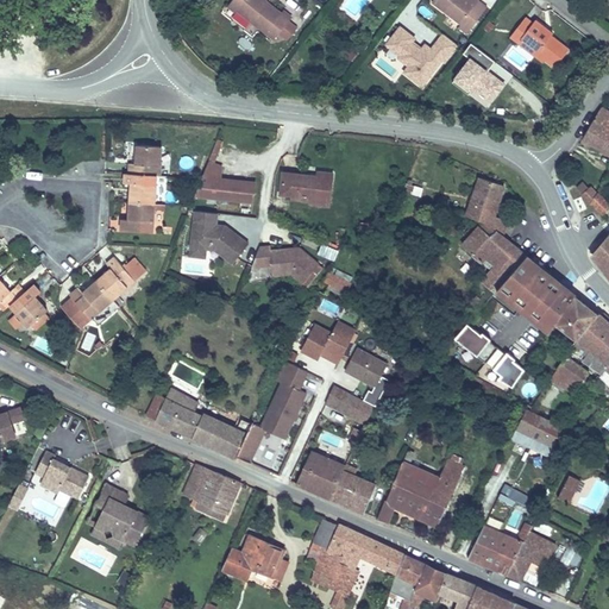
[(239,8),(244,1),(242,0),(233,0),(228,6),(237,12),(239,8)]
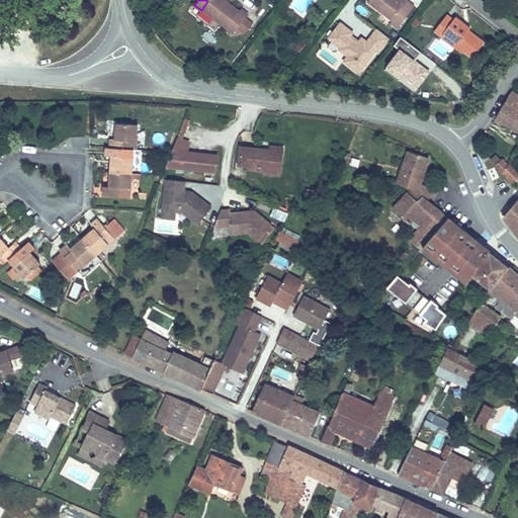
[(228,27),(240,11),(228,2),(226,0),(205,0),(207,1),(203,7),(228,27)]
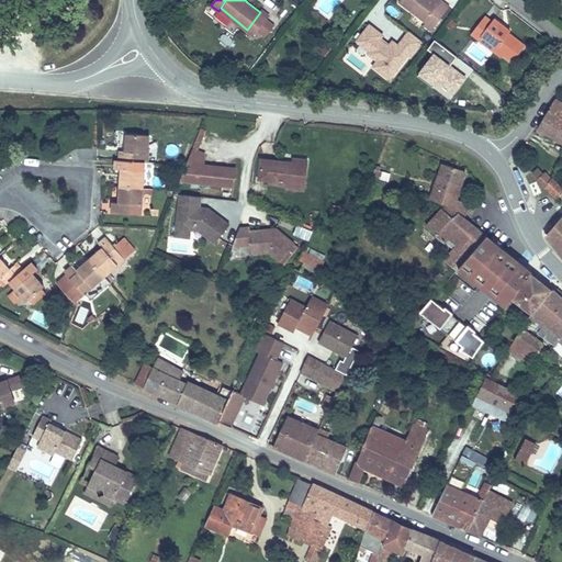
[(431,30),(451,6),(444,0),(397,0),(397,1),(425,21),(423,24),(431,30)]
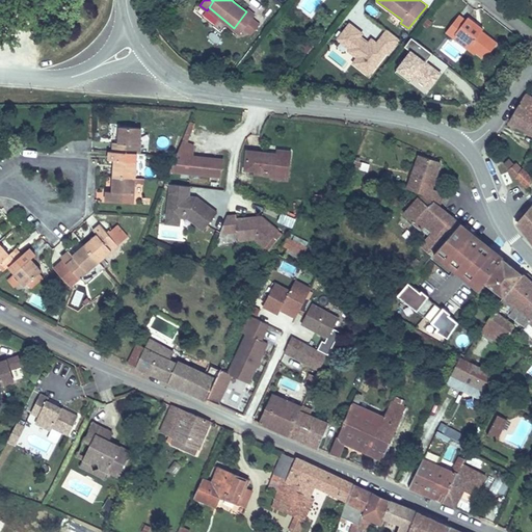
[(498,42),(483,30),(485,27),(469,15),(466,19),(459,14),(445,32),(453,38),(456,33),(472,45),(470,47),(477,52),(485,59),(498,42)]
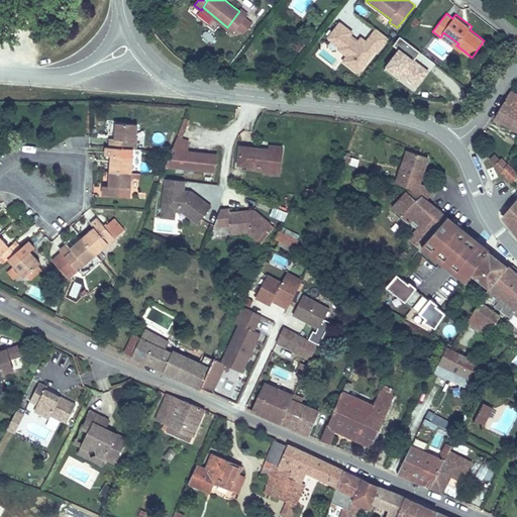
[(355,31),(339,20),(320,45),(359,77),(390,38),(377,27),(366,39),(360,35),(357,38),(352,34),(355,31)]
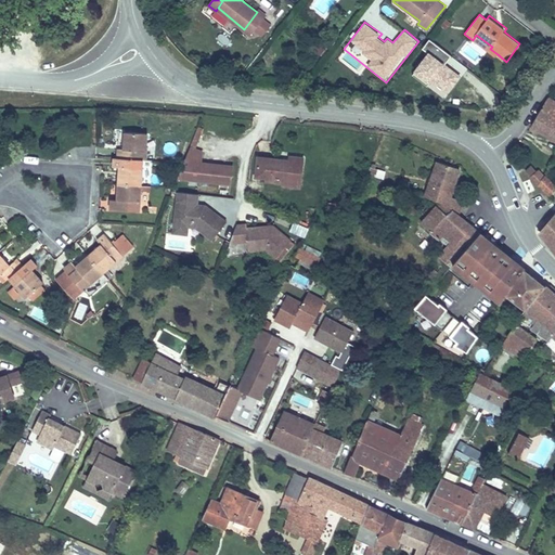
[(492,47),(476,35),(473,40),(495,56),(498,54),(490,49),(492,47)]
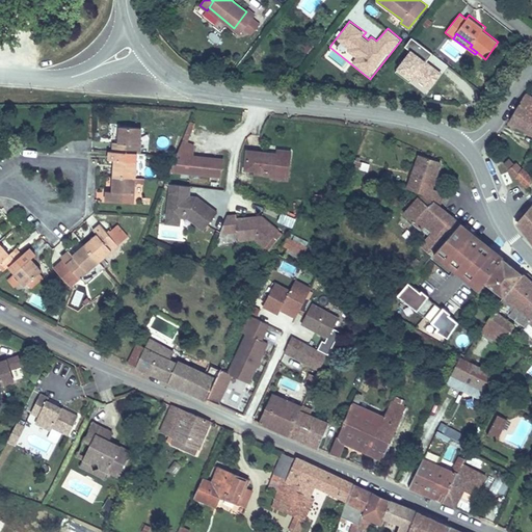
[(433,52),(413,36),(404,46),(409,49),(396,64),(396,70),(410,81),(414,78),(429,88),(443,72),(427,59),(433,52)]
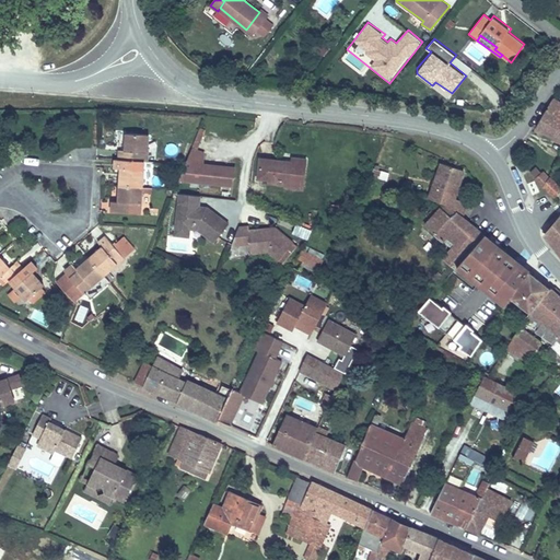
[(559,139),(559,102),(553,98),(549,104),(537,126),(559,139)]
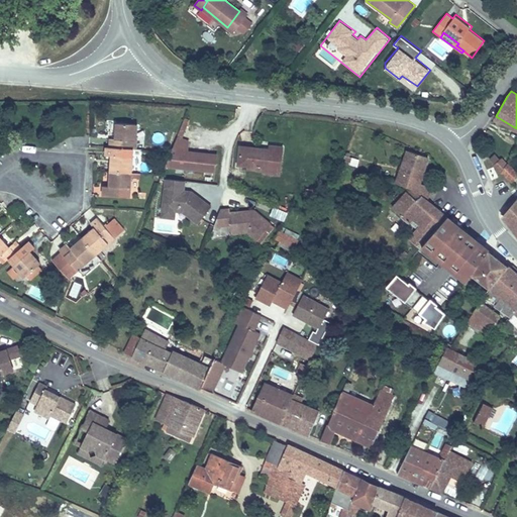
[(200,117),(196,114),(188,132),(192,135),(200,117)]
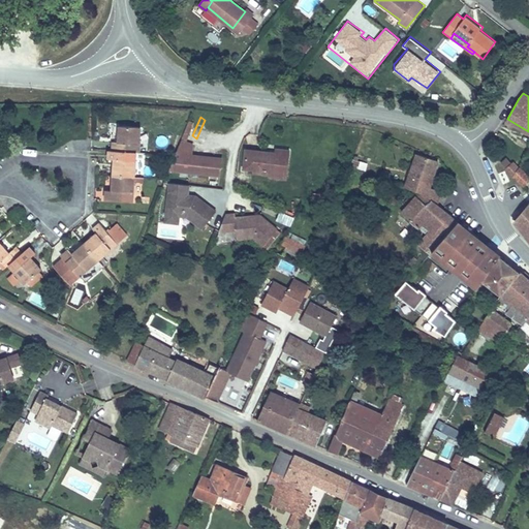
[(181,137),(187,141),(194,121),(189,119),(181,137)]
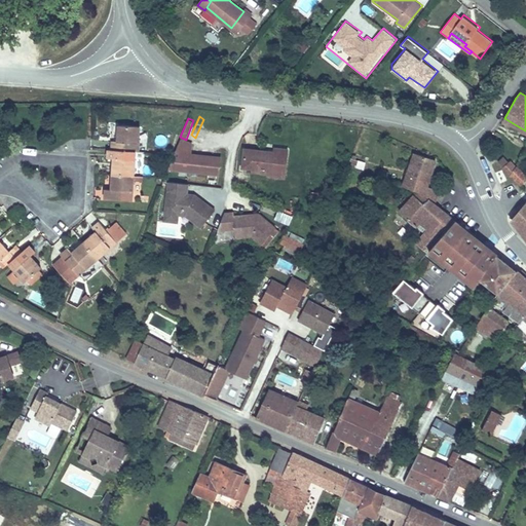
[(143,152),(144,128),(122,127),(121,141),(115,141),(115,150),(133,151),(143,152)]
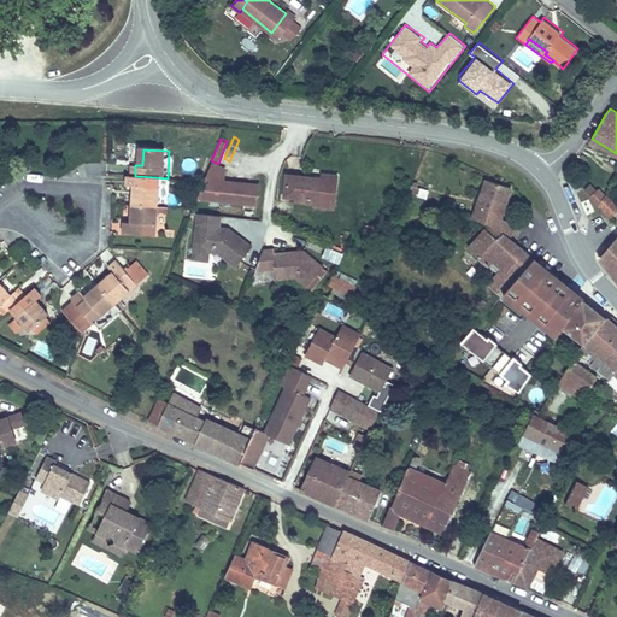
[(266,199),(269,181),(234,176),(235,164),(222,163),(207,193),(266,199)]
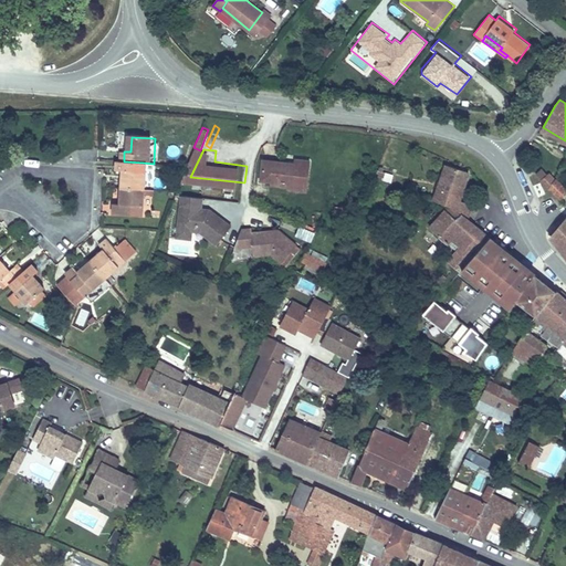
[(317,190),(320,165),(305,163),(274,159),(273,178),(304,181),(303,188),(317,190)]
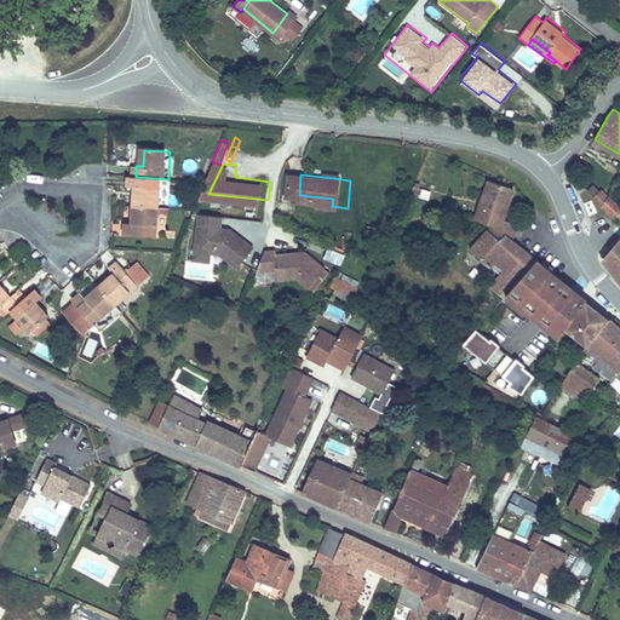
[(164,208),(164,190),(156,190),(156,178),(136,177),(132,177),(132,188),(139,189),(138,207),(164,208)]
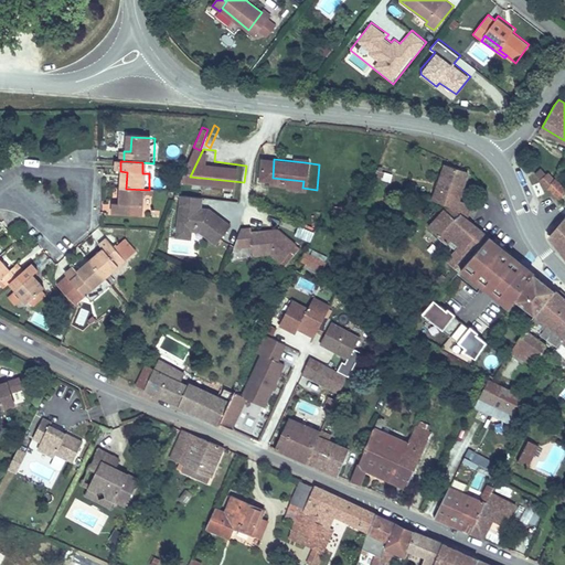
[(457,202),(467,179),(447,170),(432,203),(451,212),(468,222),(473,210),(457,202)]
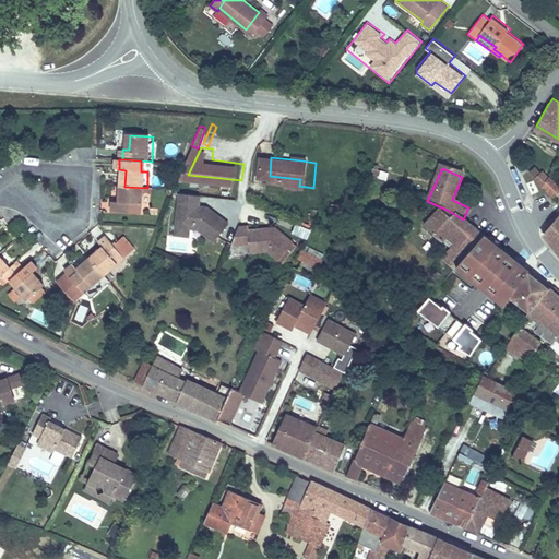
[(380,169),(378,177),(387,179),(389,171),(380,169)]
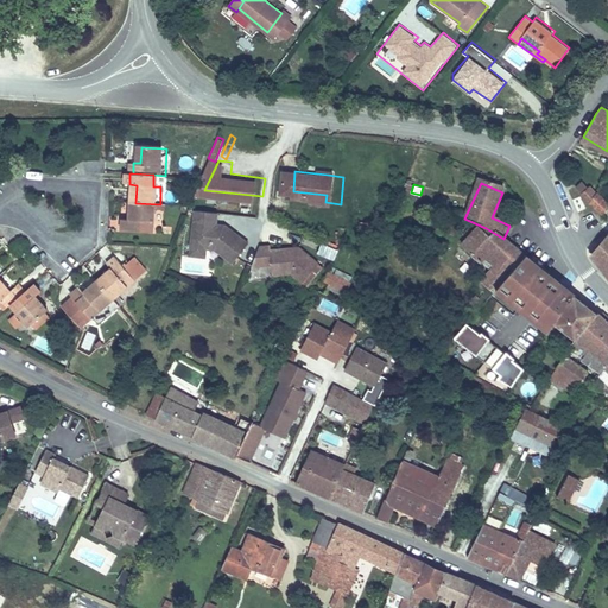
[(607,208),(607,201),(590,184),(580,194),(601,217),(607,208)]
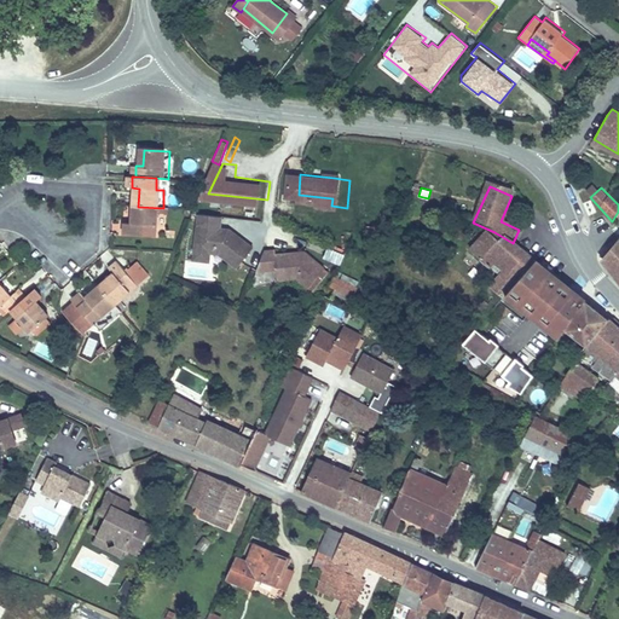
[(161,237),(163,208),(138,207),(137,223),(129,223),(128,235),(161,237)]
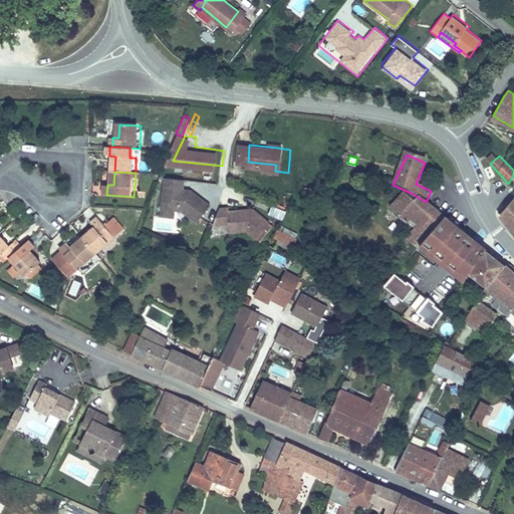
[(188,191),(190,181),(171,179),(167,209),(180,211),(188,212),(203,223),(216,207),(196,191),(194,194),(191,193),(188,191)]
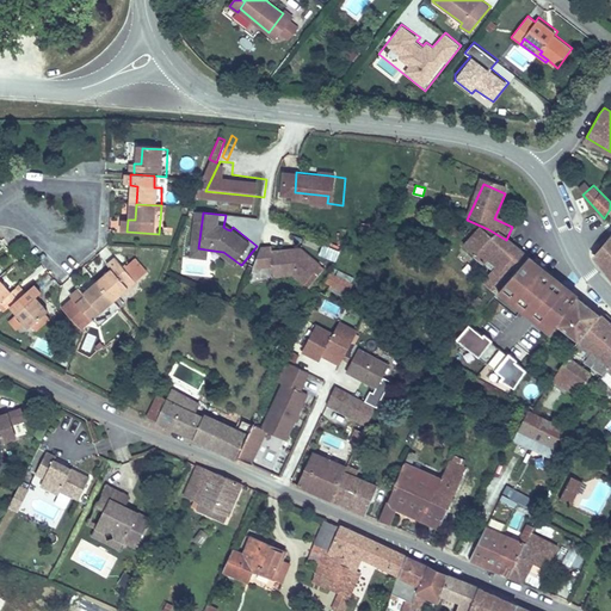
[(497,295),(529,258),(511,244),(506,240),(488,229),(466,253),(497,275),(487,287),(497,295)]
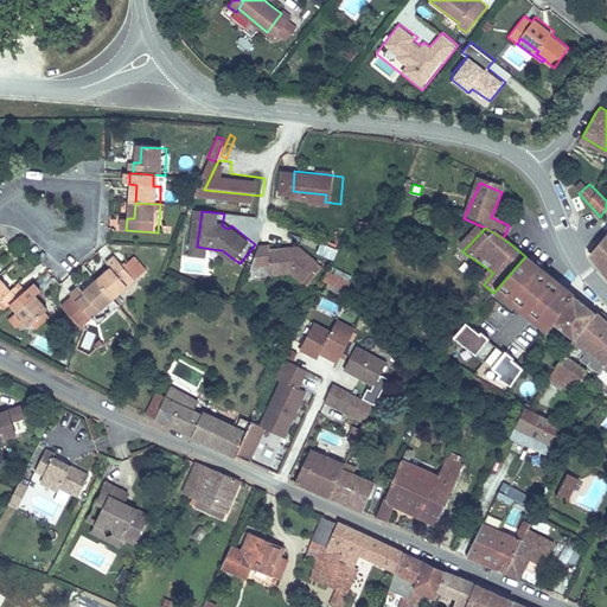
[(606,231),(589,253),(606,275),(606,231)]
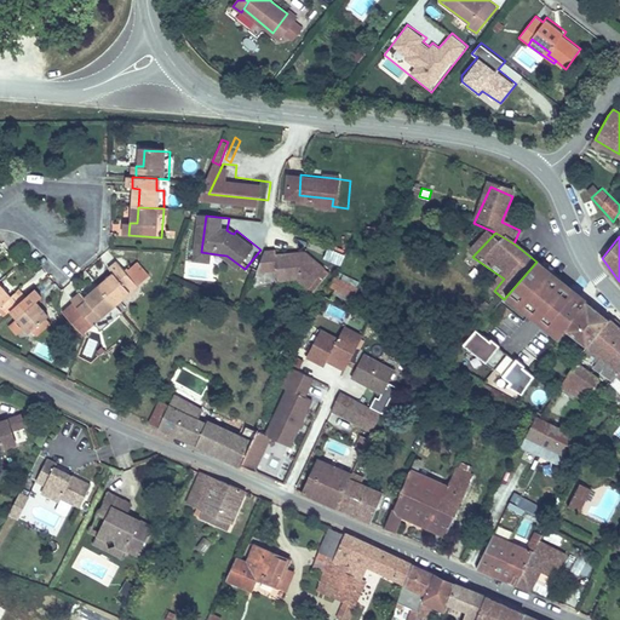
[(323,259),(342,264),(344,252),(326,247),(323,259)]
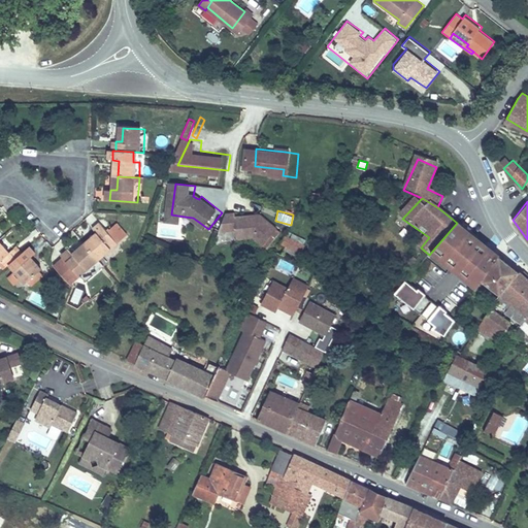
[(184,224),(185,217),(171,215),(170,223),(184,224)]
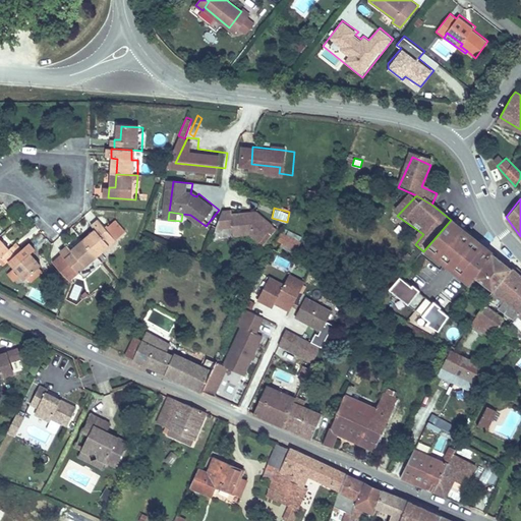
[(235,213),(226,214),(218,231),(235,229),(236,237),(251,235),(262,244),(276,228),(259,214),(235,217),(235,213)]
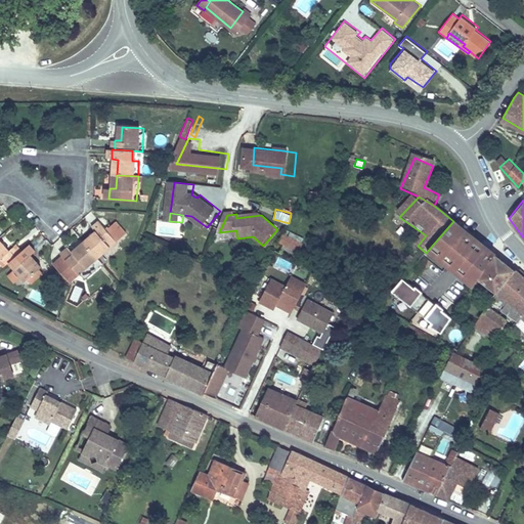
[(463,279),(486,250),(472,237),(470,239),(466,235),(468,233),(453,221),(426,253),(423,256),(442,273),(447,267),(463,279)]
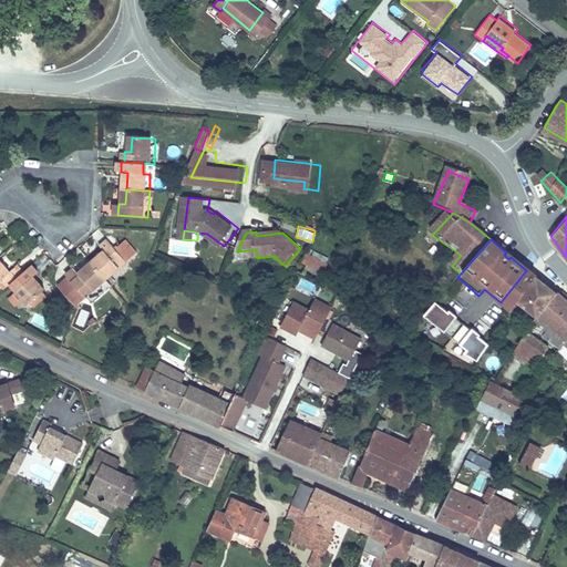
[(106,284),(138,258),(127,244),(115,253),(107,243),(99,249),(104,257),(93,266),(106,284)]
